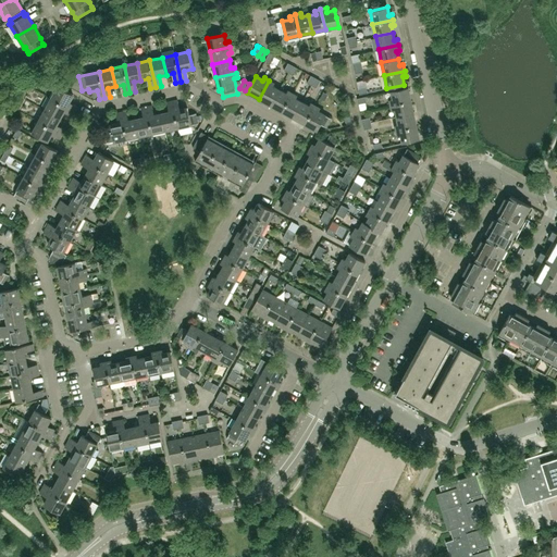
[(271,104),(279,89),(272,86),(274,83),(269,81),(259,99),(271,104)]
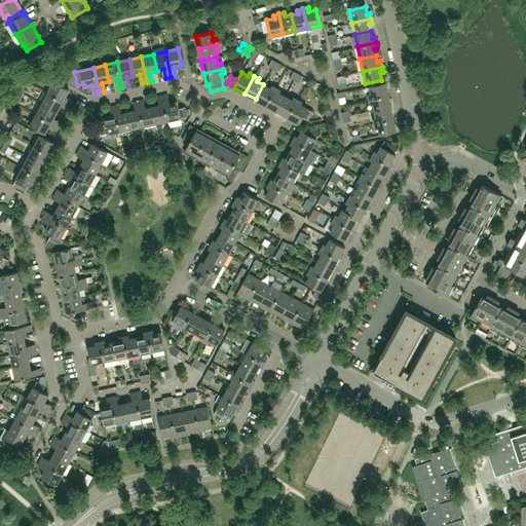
[(66,96),(69,89),(54,81),(48,92),(71,105),(74,101),(66,96)]
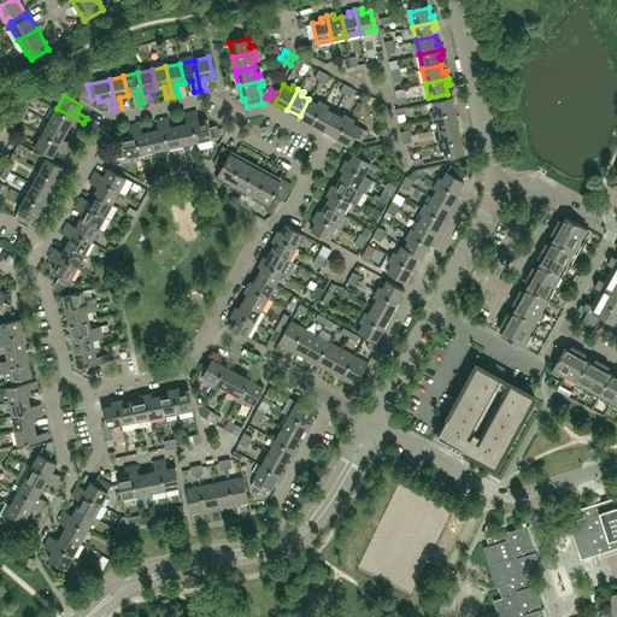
[(456,111),(453,105),(452,97),(433,100),(435,110),(432,111),(433,117),(456,111)]
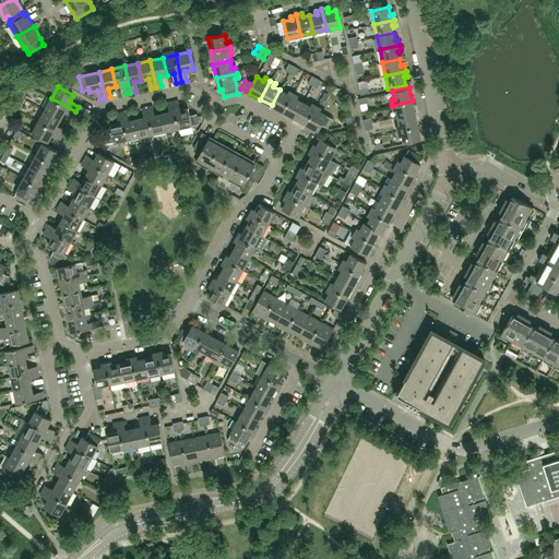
[(283,111),(293,93),(288,91),(286,94),(280,90),(272,105),(283,111)]
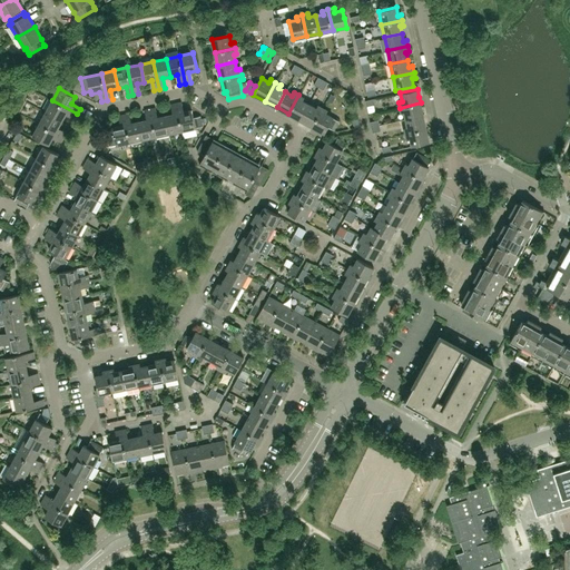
[(301,120),(310,105),(302,101),(304,98),(298,95),(288,114),(301,120)]
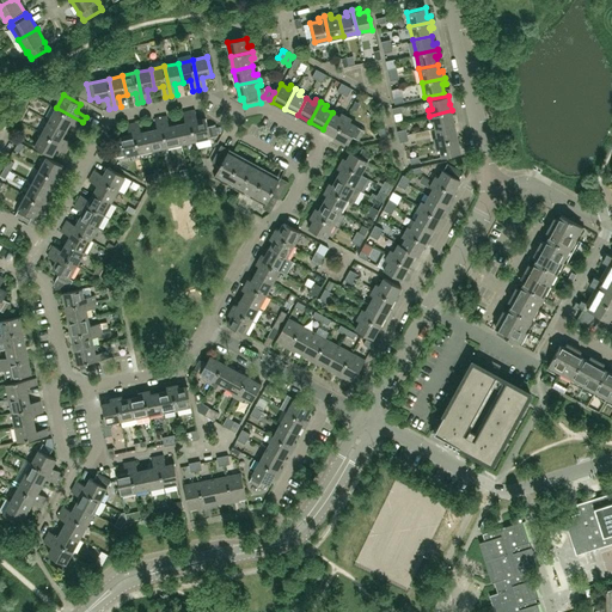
[(83,122),(56,108),(49,120),(66,129),(71,122),(80,128),(83,122)]
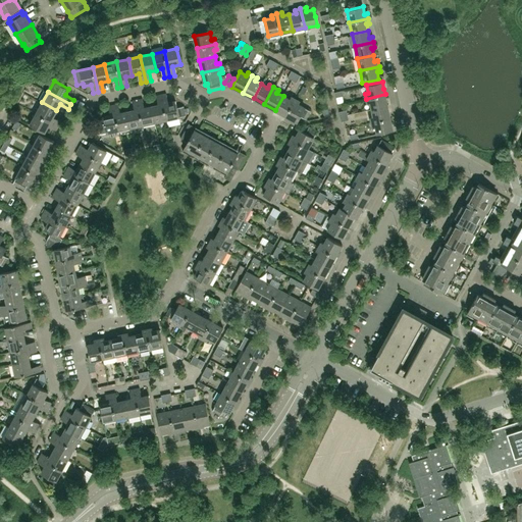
[(186,115),(184,106),(176,107),(175,101),(168,102),(166,94),(161,95),(166,119),(186,115)]
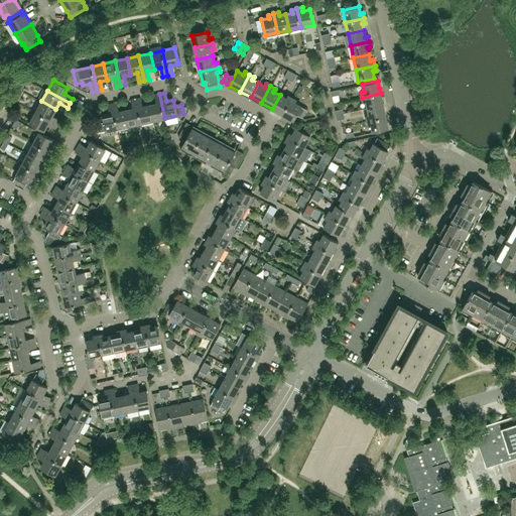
[(383,105),(382,99),(381,93),(362,98),(363,102),(366,102),(367,109),(383,105)]
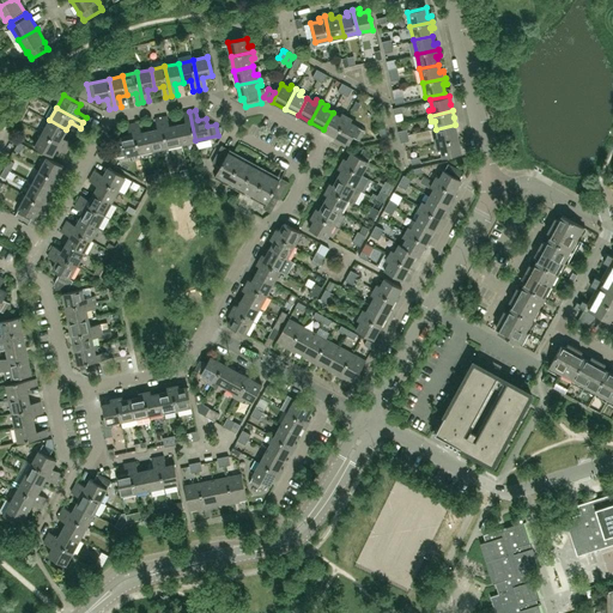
[(183,113),(186,123),(177,125),(182,144),(195,140),(189,111),(183,113)]
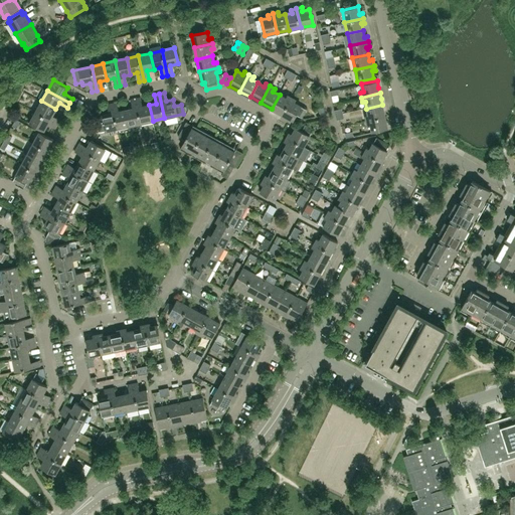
[(282,115),(292,98),(287,95),(286,98),(280,95),(272,109),(282,115)]
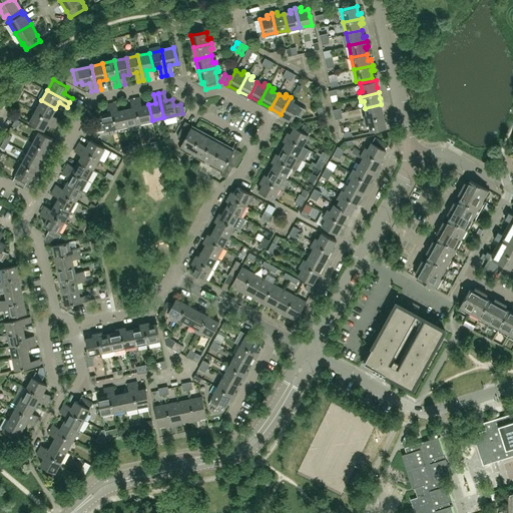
[(152,120),(148,104),(141,106),(139,97),(134,98),(140,122),(152,120)]
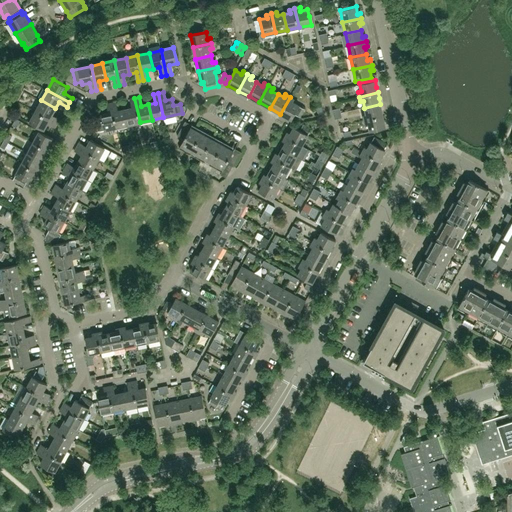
[(305,109),(293,102),(294,99),(290,97),(280,114),(291,120),(294,114),(300,117),(305,109)]
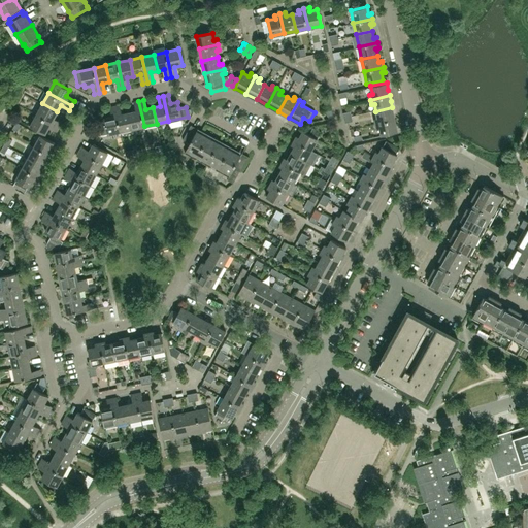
[(144,126),(138,101),(134,102),(135,111),(128,112),(132,129),(144,126)]
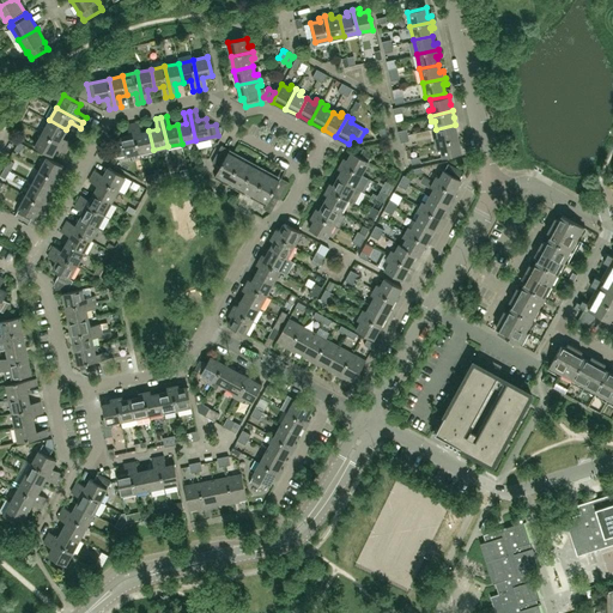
[(62,137),(66,129),(49,120),(42,133),(68,147),(72,143),(62,137)]
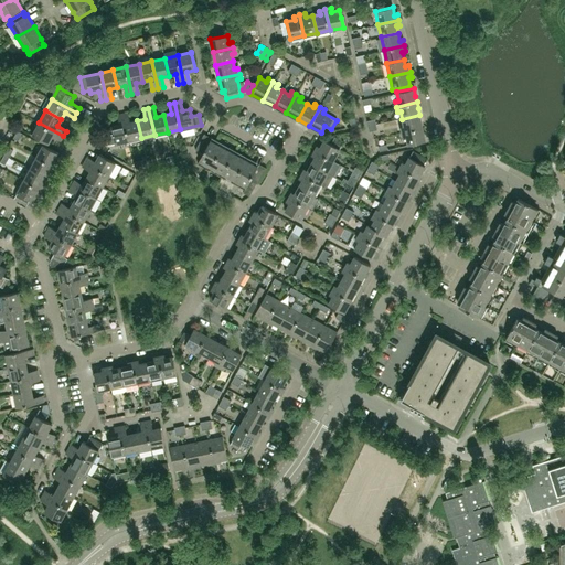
[(141,138),(137,120),(130,123),(128,113),(123,114),(128,140),(141,138)]
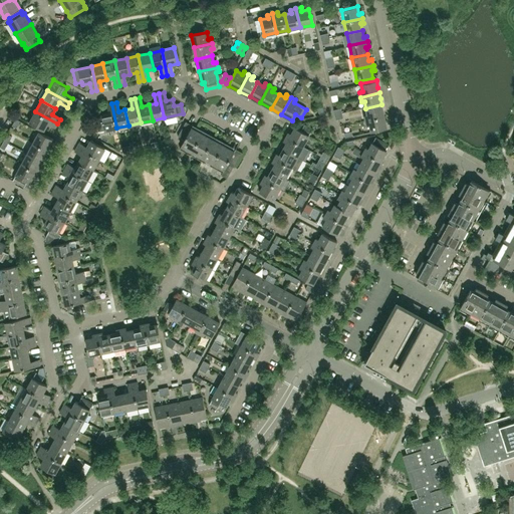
[(116,127),(111,103),(106,104),(108,113),(101,114),(102,121),(96,122),(98,132),(116,127)]
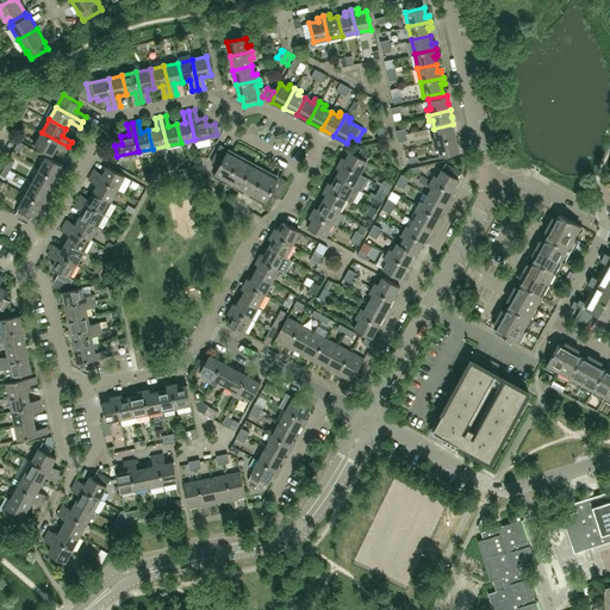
[(456,138),(454,131),(453,124),(434,129),(436,136),(433,137),(434,143),(456,138)]
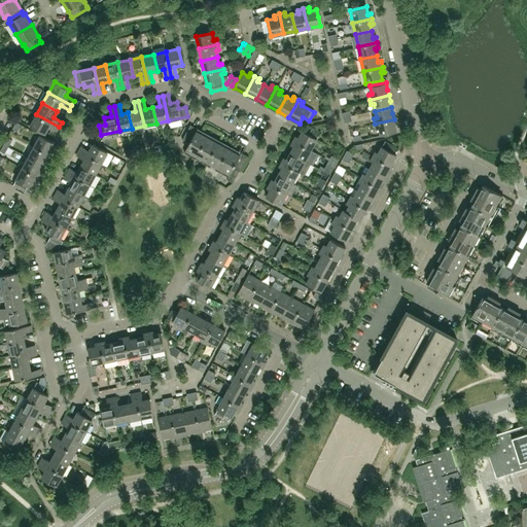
[(59,127),(36,114),(30,126),(44,134),(48,127),(57,132),(59,127)]
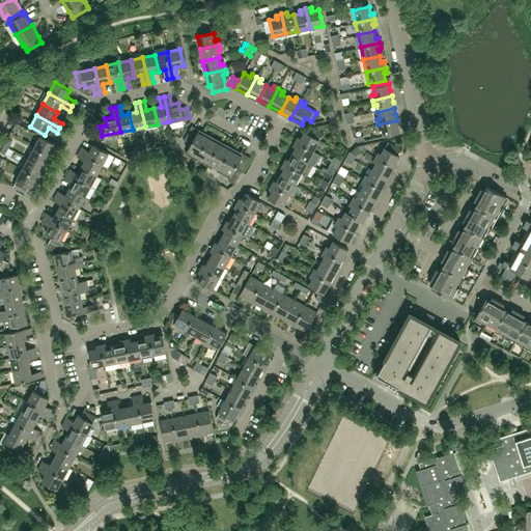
[(399,133),(398,126),(397,120),(378,124),(379,130),(382,129),(383,136),(399,133)]
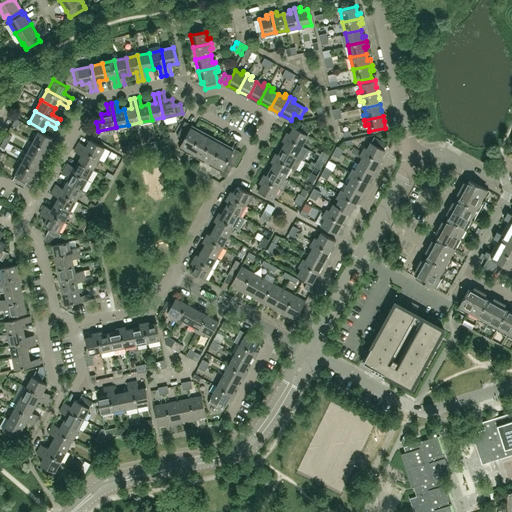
[(16,127),(20,120),(16,118),(12,125),(16,127)]
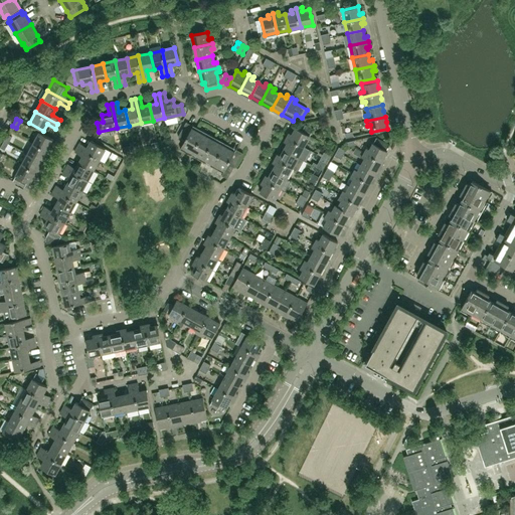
[(192,153),(202,134),(192,129),(193,126),(186,122),(178,137),(185,140),(181,146),(192,153)]
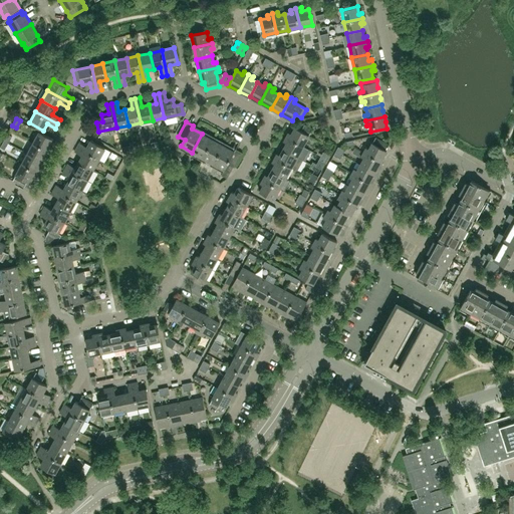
[(303,147),(312,130),(304,125),(301,131),(295,127),(291,135),(289,133),(286,138),(303,147)]
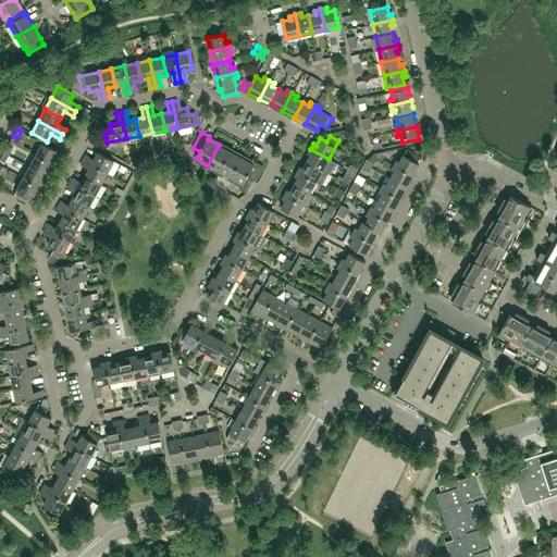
[(42,143),(36,155),(54,164),(58,160),(54,158),(59,151),(42,143)]
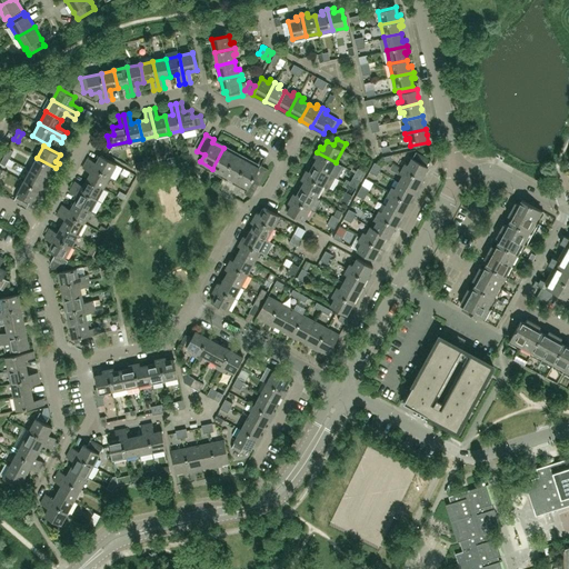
[(225,175),(236,155),(223,148),(212,169),(225,175)]
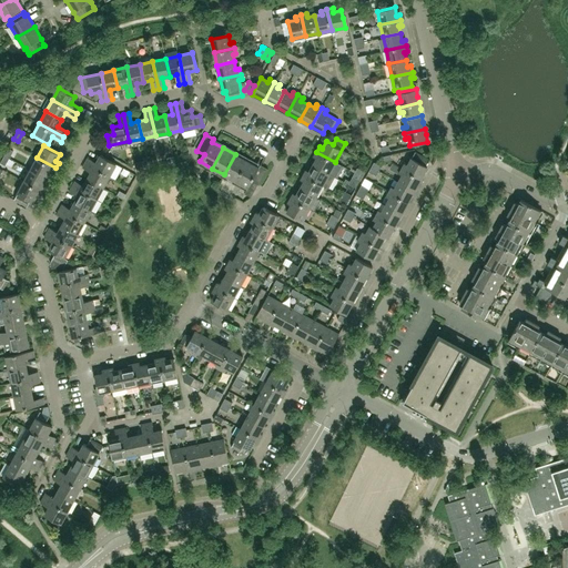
[(328,173),(335,162),(316,152),(314,156),(316,159),(313,165),(328,173)]
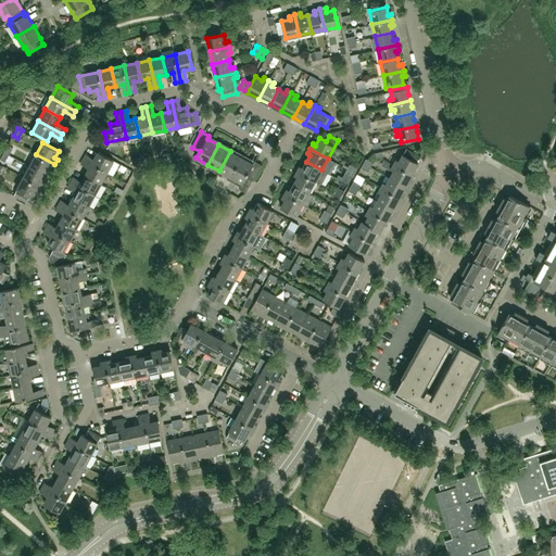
[(417,163),(420,156),(406,149),(399,162),(395,160),(393,165),(412,175),(418,163),(417,163)]
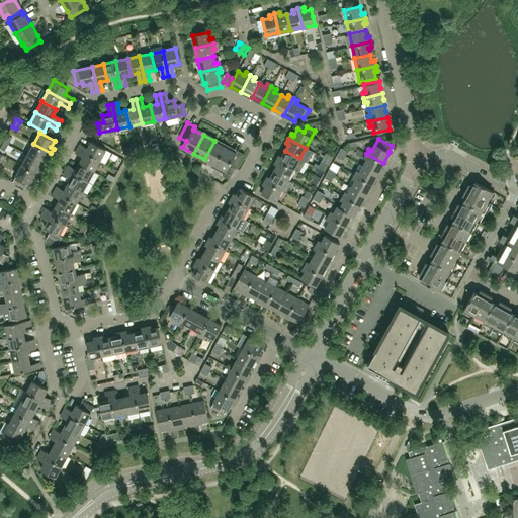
[(214,165),(225,147),(214,141),(204,159),(214,165)]
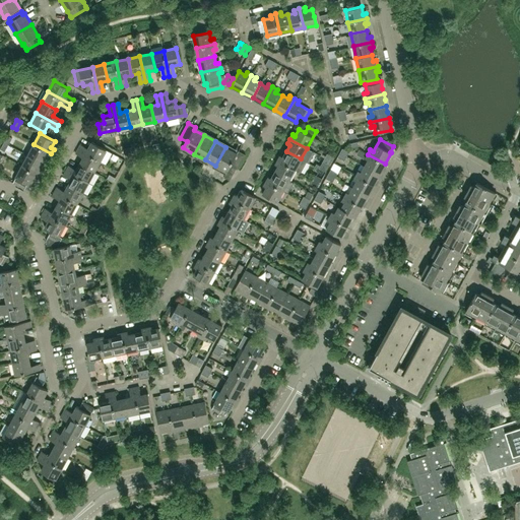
[(80,144),(78,148),(101,160),(107,150),(92,142),(88,148),(80,144)]
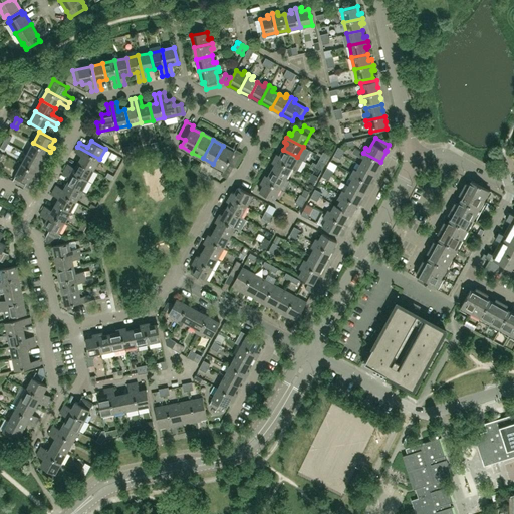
[(48,157),(50,152),(33,143),(27,154),(42,162),(45,156),(48,157)]
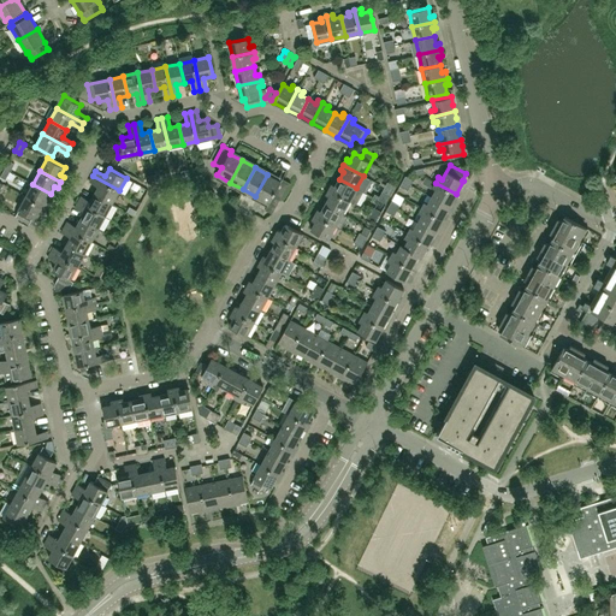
[(280,201),(290,183),(282,178),(280,182),(267,175),(255,196),(268,203),(266,207),(267,207),(265,209),(272,214),(279,200),(280,201)]
